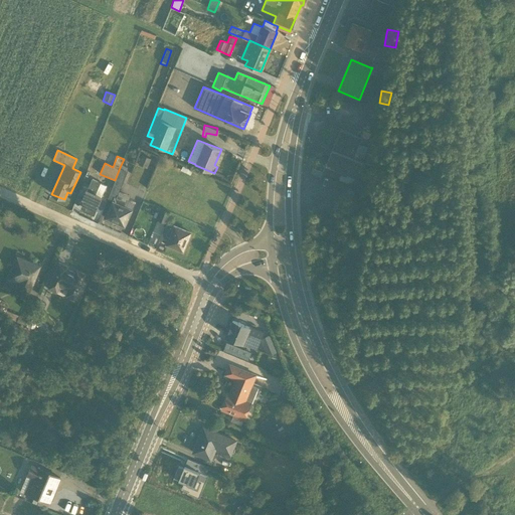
[(150,159),(142,156),(138,165),(146,169),(150,159)]
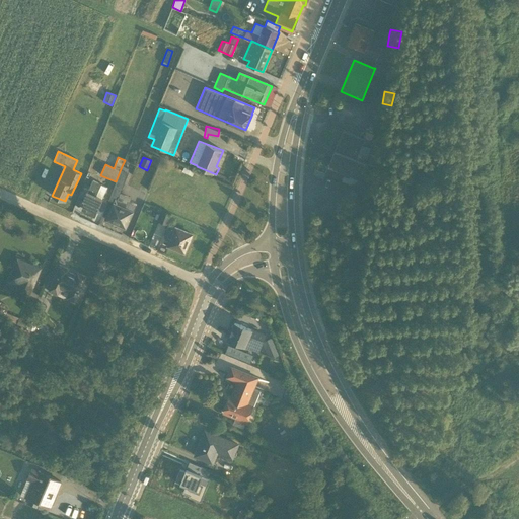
[(129,169),(122,166),(116,181),(108,200),(114,203),(106,220),(125,228),(136,205),(129,202),(131,198),(120,193),(128,173),(127,172),(129,169)]
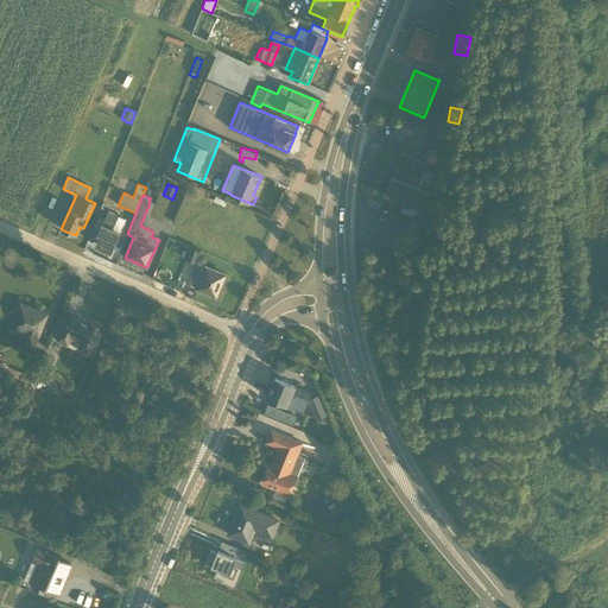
[(215,196),(213,202),(225,207),(227,202),(215,196)]
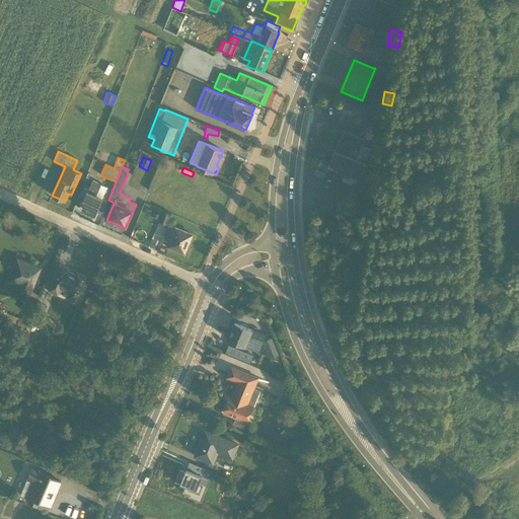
[(101,184),(92,180),(84,200),(86,201),(82,209),(94,214),(106,187),(100,184),(101,184)]
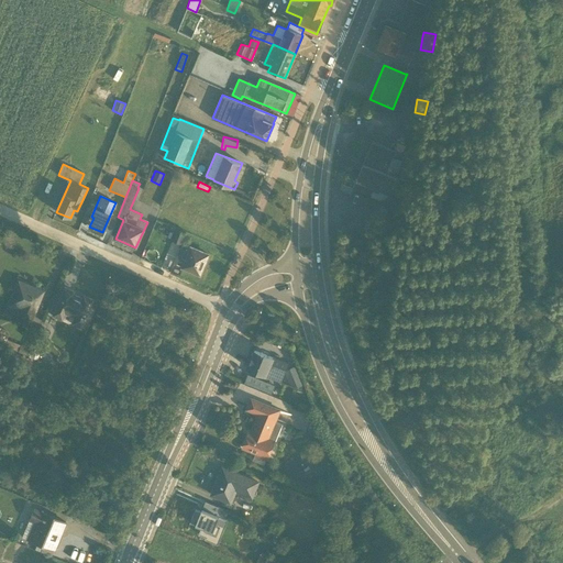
[(186,233),(176,229),(170,240),(181,244),(186,233)]
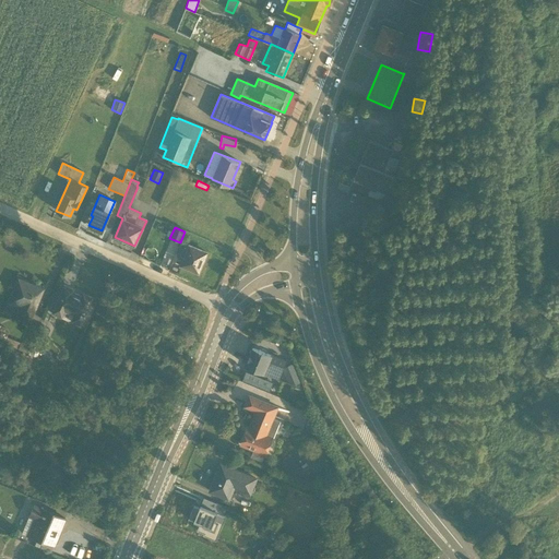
[(180,265),(199,273),(206,252),(185,244),(180,256),(183,258),(180,265)]
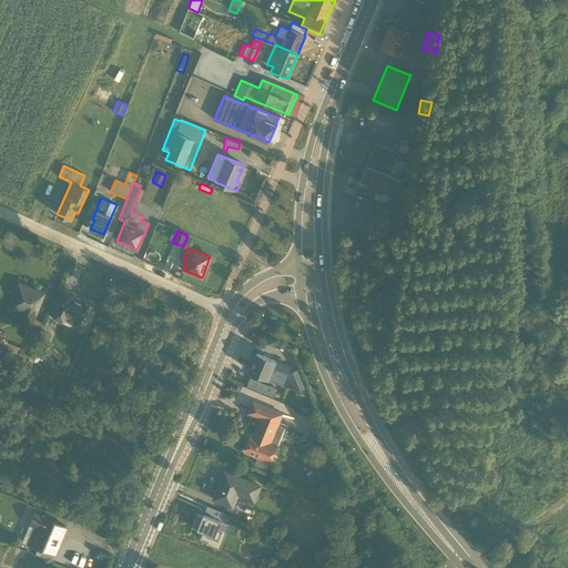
[(28,330),(42,294),(18,283),(3,320),(28,330)]
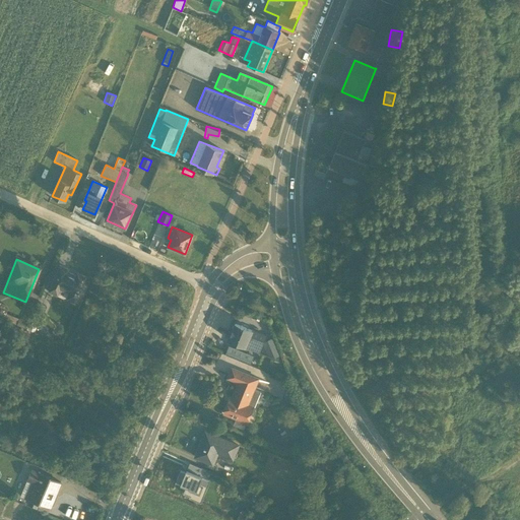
[(67,294),(64,300),(73,304),(84,276),(76,273),(75,275),(66,271),(67,269),(59,265),(47,291),(56,296),(59,289),(67,294)]
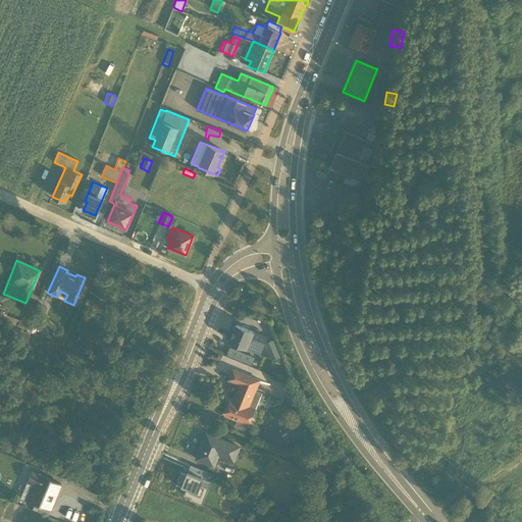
[(40,309),(35,307),(28,323),(24,328),(38,334),(43,325),(35,322),(40,309)]
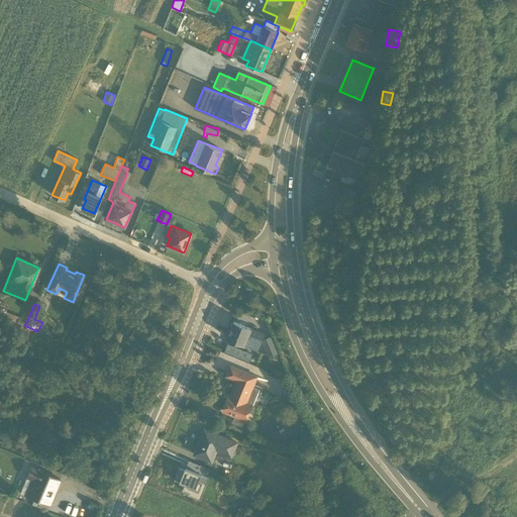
[(0,315),(24,325),(27,320),(18,316),(0,308),(0,315)]
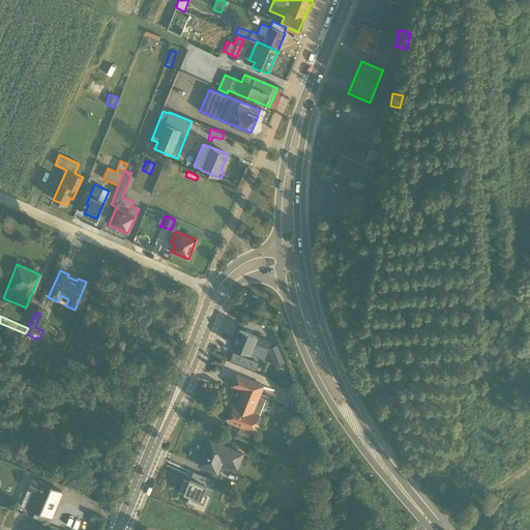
[(263,358),(270,343),(239,329),(233,346),(263,358)]
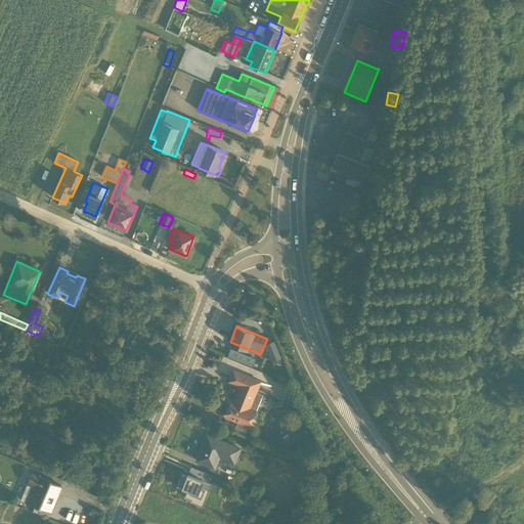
[(281,358),(274,340),(267,343),(265,348),(269,357),(276,360),(281,358)]
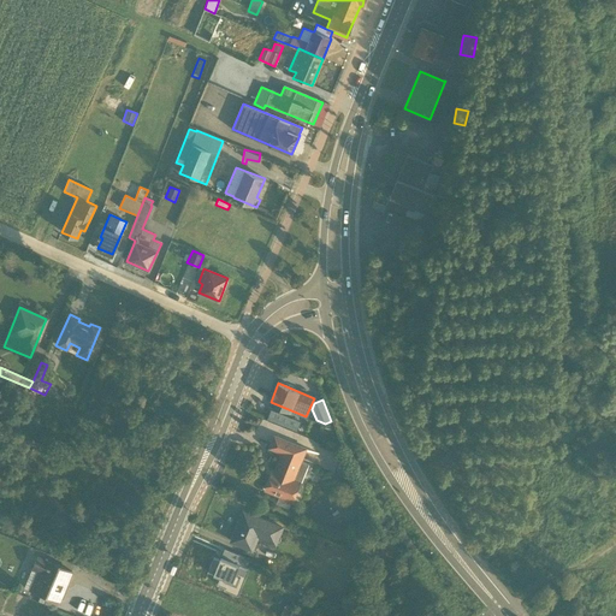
[(300,421),(271,409),(266,419),(296,431),(300,421)]
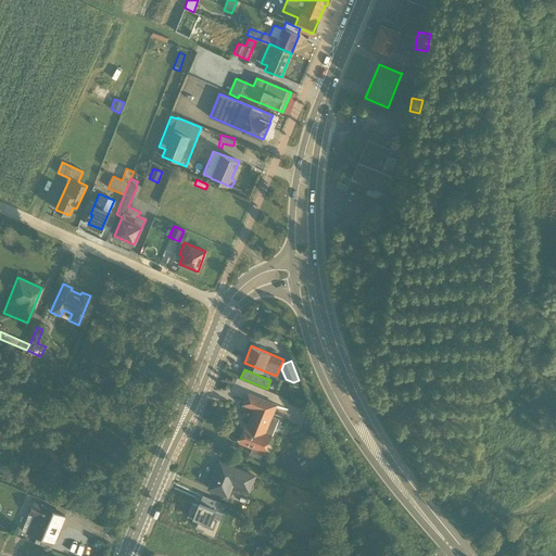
[(302,416),(248,393),(243,403),(255,408),(249,427),(247,426),(240,442),(252,446),(249,454),(261,458),(263,452),(265,452),(269,441),(279,417),(298,425),(302,416)]
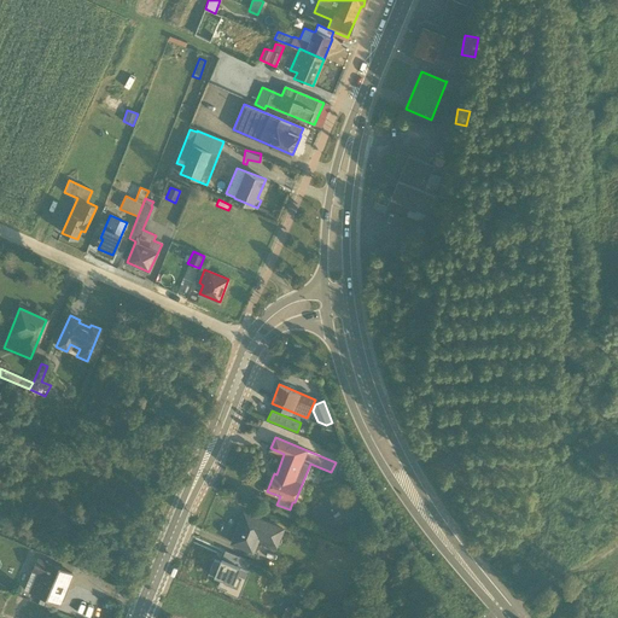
[(277,547),(284,529),(245,512),(232,542),(254,552),(260,540),(277,547)]
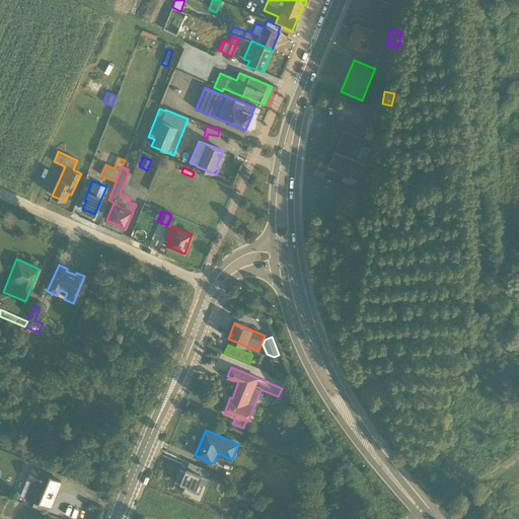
[(189,497),(201,502),(210,478),(197,473),(200,466),(189,461),(184,471),(179,469),(175,480),(186,486),(183,492),(190,495),(189,497)]
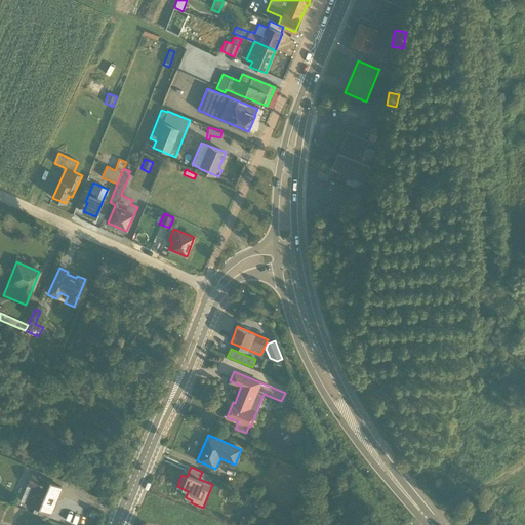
[(61,486),(30,474),(19,499),(49,512),(61,486)]
